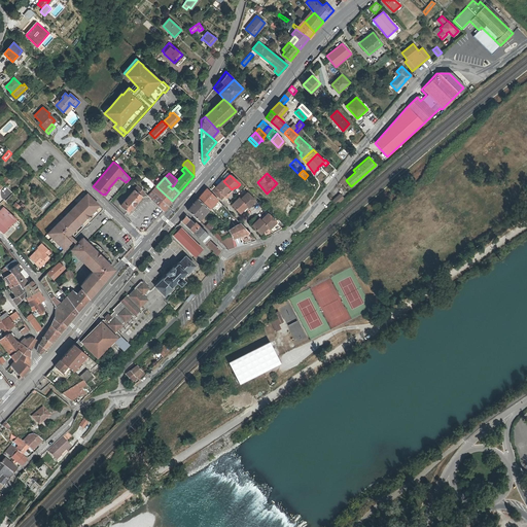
[(215,187),(211,190),(220,200),(223,196),(223,195),(225,192),(229,192),(232,189),(223,181),(222,180),(215,186),(215,187)]
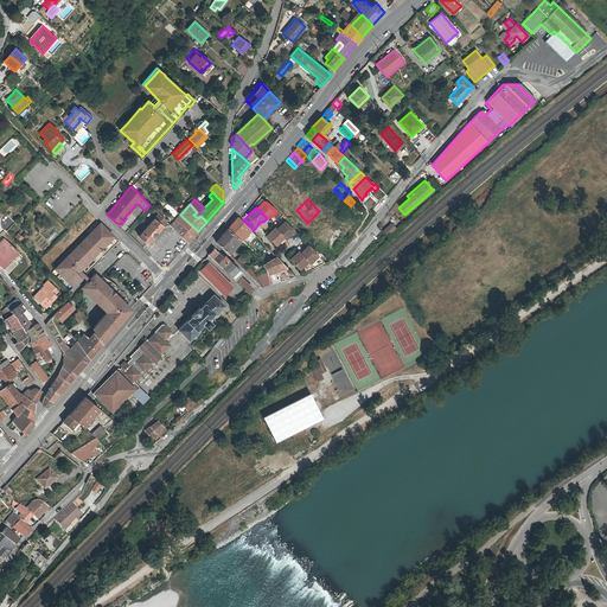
[(147,227),(139,236),(147,244),(161,228),(167,225),(170,224),(167,222),(159,213),(147,227)]
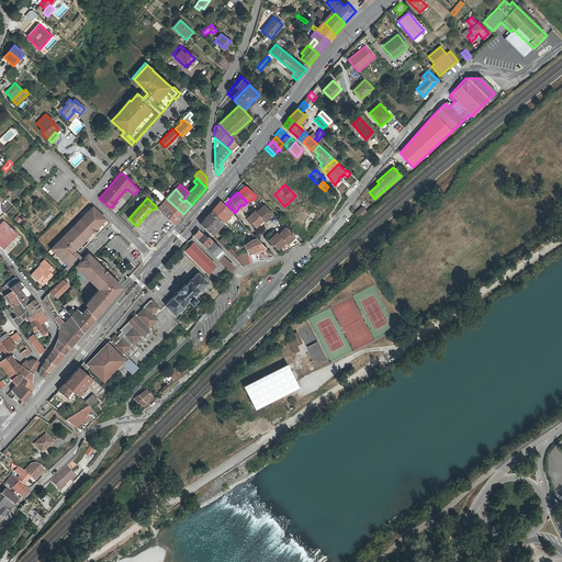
[(221,201),(213,209),(225,221),(232,212),(222,202),(221,201)]
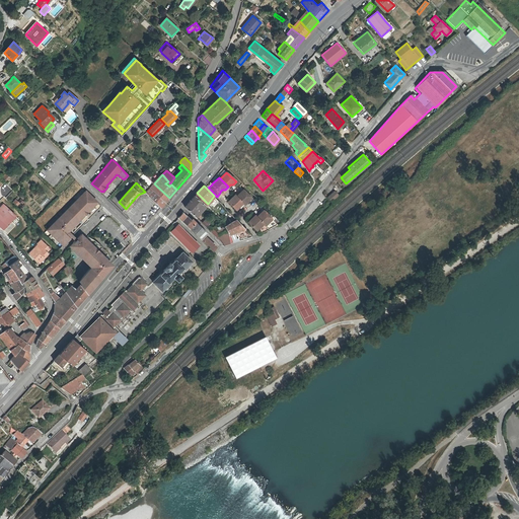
[(169,198),(157,187),(154,191),(165,202),(169,198)]
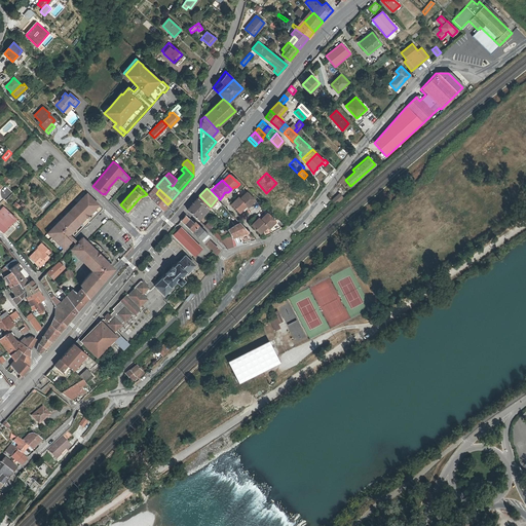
[(153,190),(148,195),(151,198),(154,196),(156,193),(155,192),(154,192),(153,190)]
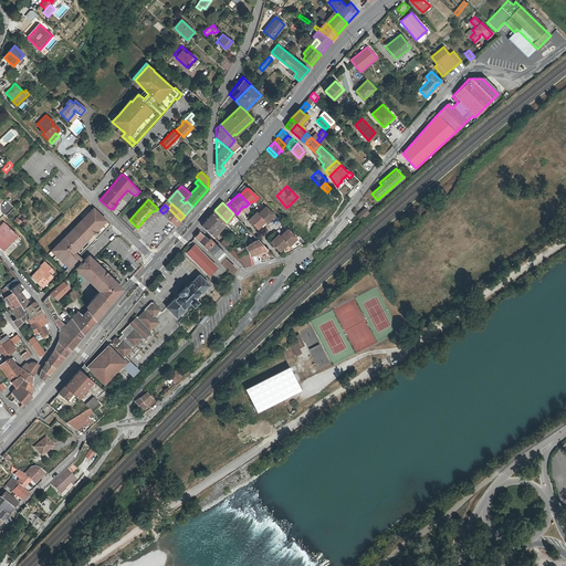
[(275,216),(265,206),(258,213),(266,221),(268,220),(269,220),(271,220),(275,216)]
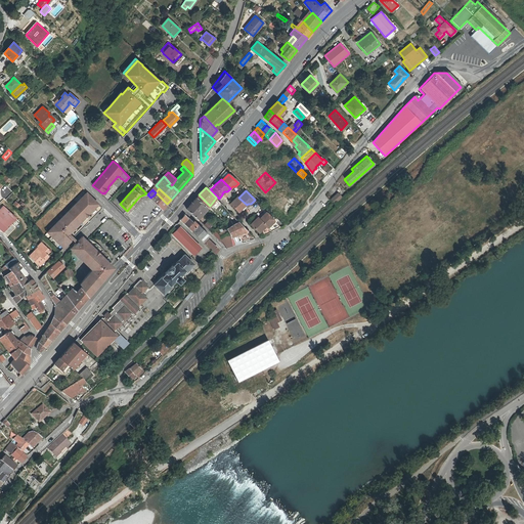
[(47,232),(62,248),(83,226),(85,226),(87,225),(90,221),(89,221),(84,215),(87,212),(92,217),(101,208),(86,192),(47,232)]
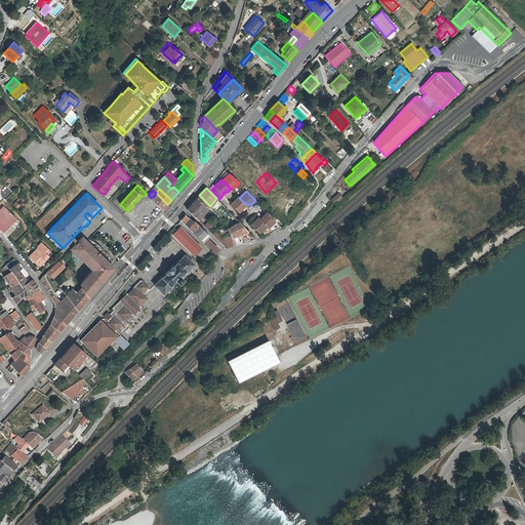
[(156,193),(154,196),(151,198),(163,210),(167,204),(156,193)]
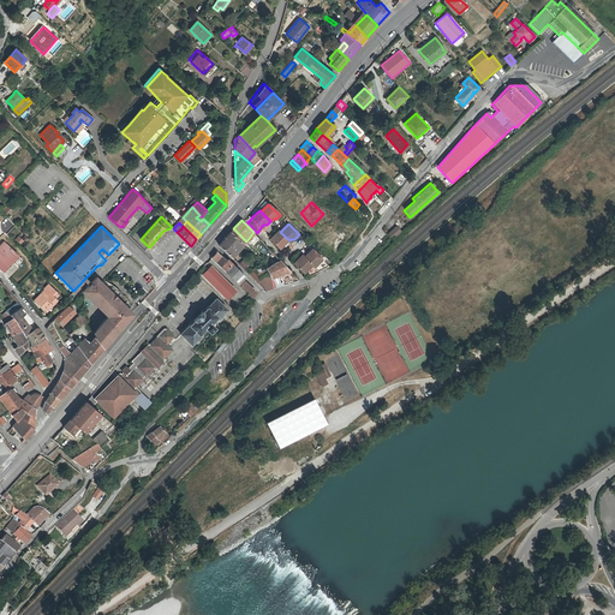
[(396,226),(388,233),(393,239),(402,232),(396,226)]
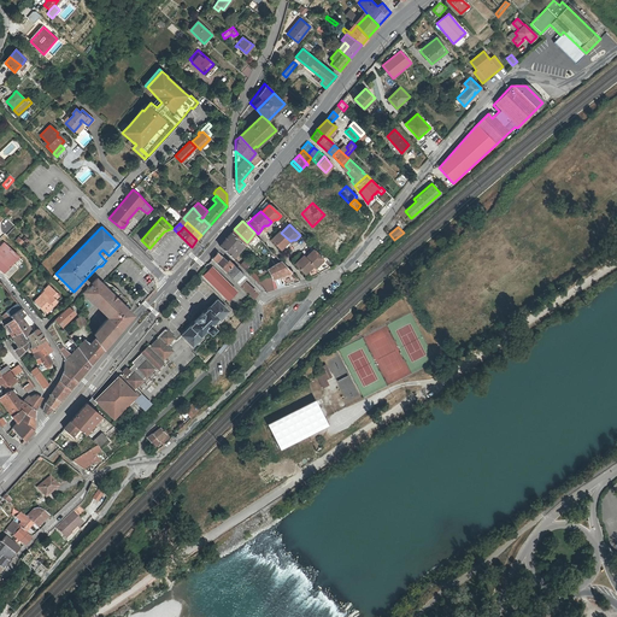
[(230,233),(244,245),(247,242),(234,229),(230,233)]
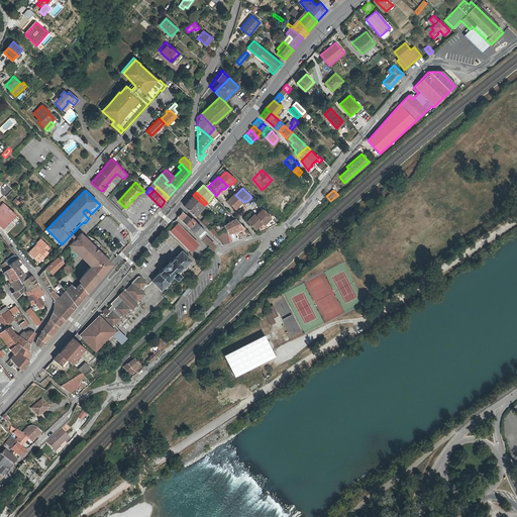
[(227,200),(234,208),(236,206),(237,206),(239,206),(242,203),(233,194),(227,200)]
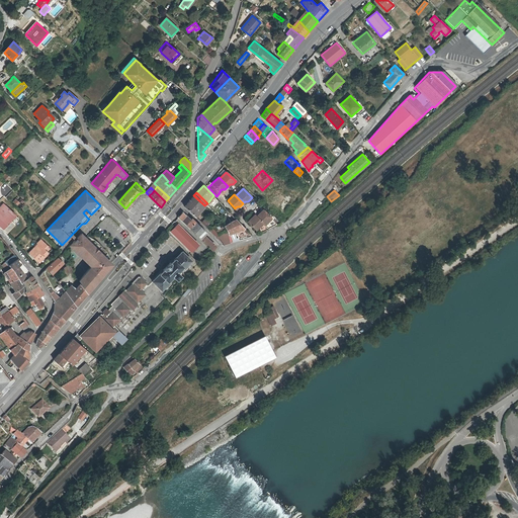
[(195,217),(204,205),(193,195),(184,206),(195,217)]
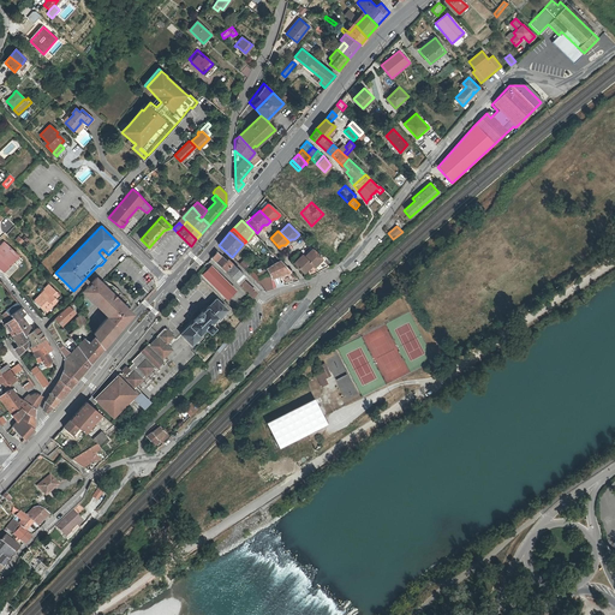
[(261,239),(254,232),(246,242),(252,248),(261,239)]
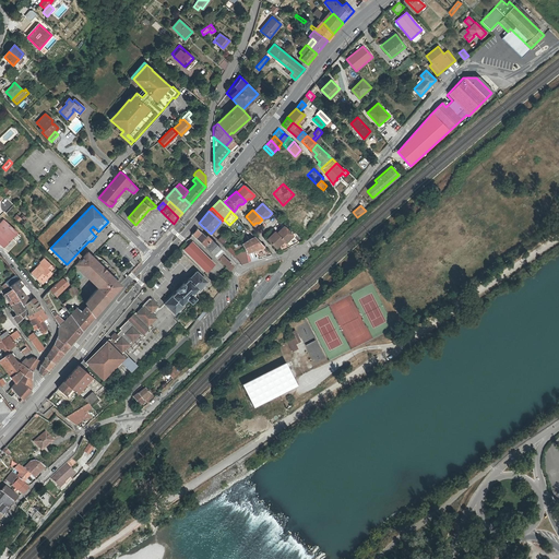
[(21,218),(16,215),(14,218),(22,225),(27,219),(24,216),(21,218)]
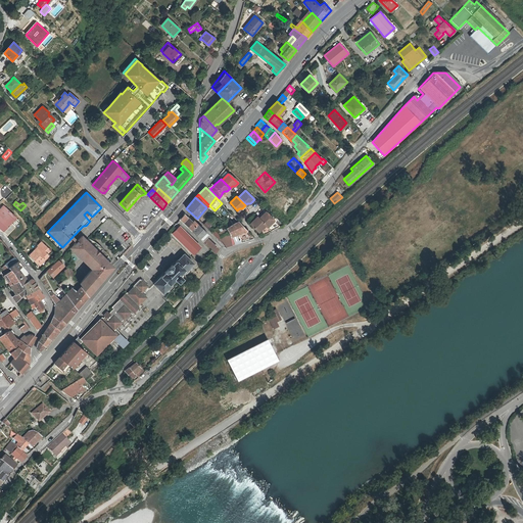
[(3,207),(0,210),(0,229),(6,234),(14,226),(10,222),(13,219),(14,218),(3,207)]
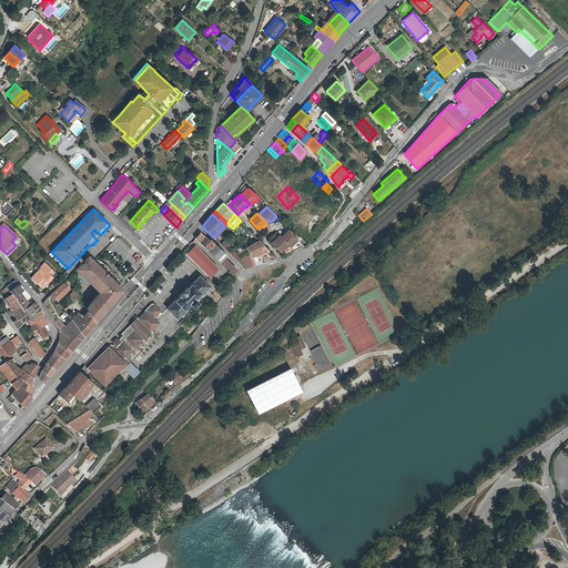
[(97,240),(100,235),(94,230),(91,233),(97,240)]
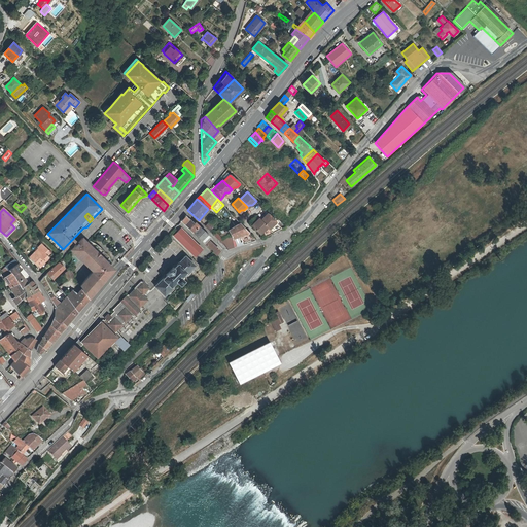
[(267,213),(259,219),(268,227),(271,223),(273,225),(276,222),(267,213)]
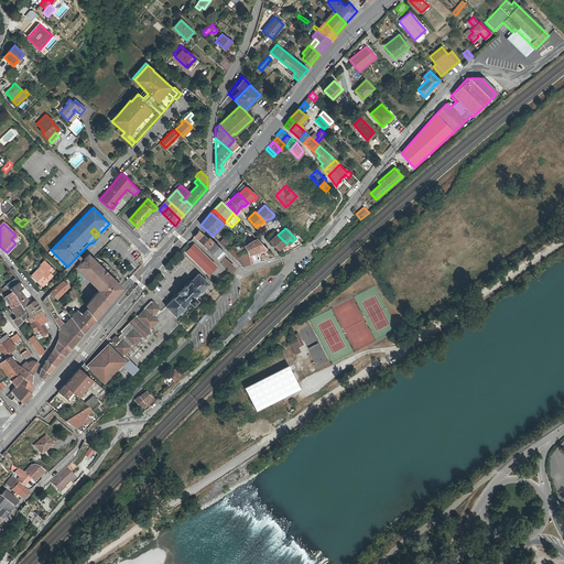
[(203,245),(207,239),(199,230),(195,236),(203,245)]
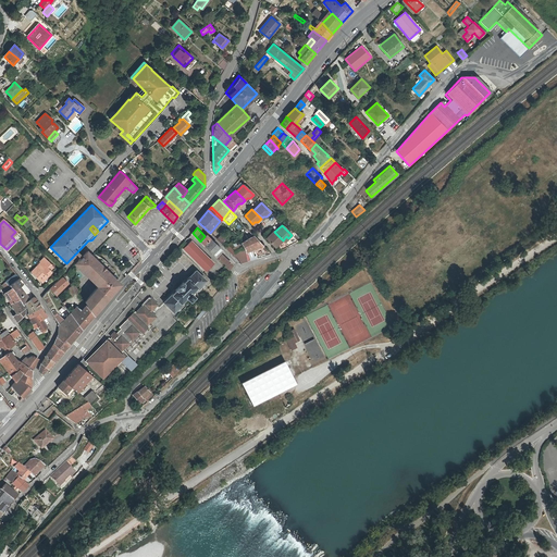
[(245,230),(251,237),(254,235),(247,227),(246,229),(245,230)]
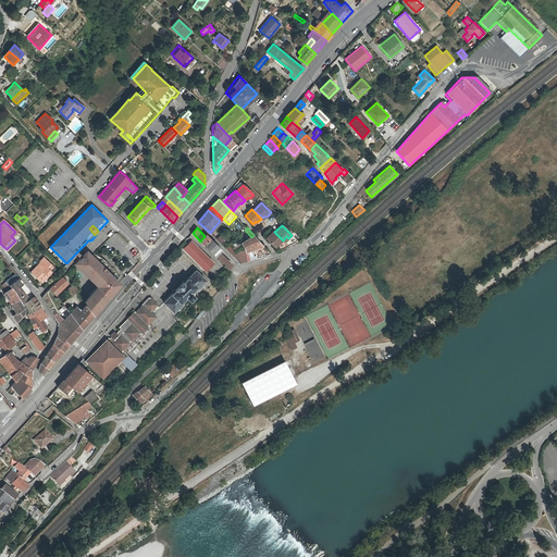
[(283,240),(274,232),(273,230),(265,237),(273,246),(277,242),(280,244),(283,240)]
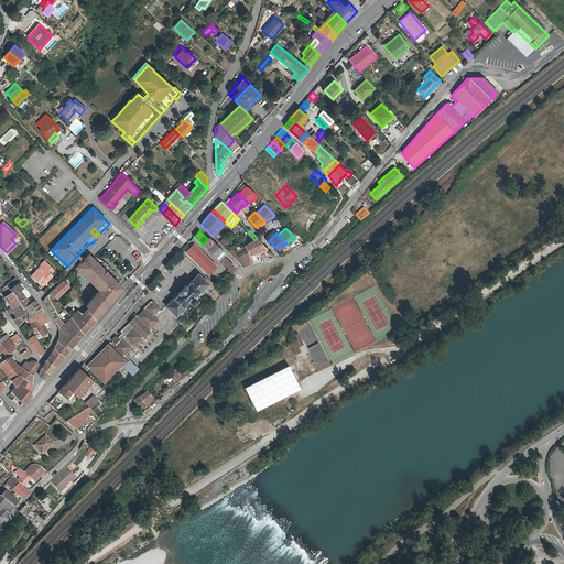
[(227,250),(229,248),(217,236),(215,238),(227,250)]
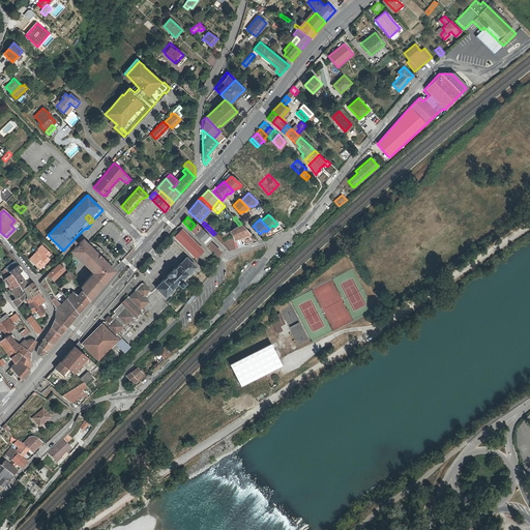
[(197,224),(195,225),(190,230),(195,234),(200,227),(197,224)]
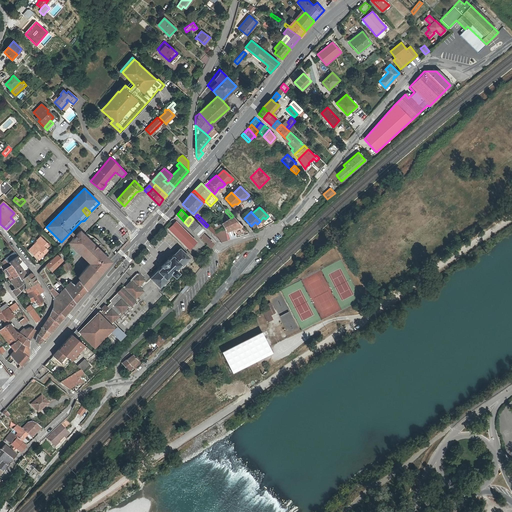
[(208,225),(206,227),(210,231),(212,229),(211,228),(221,219),(219,216),(218,217),(208,225)]
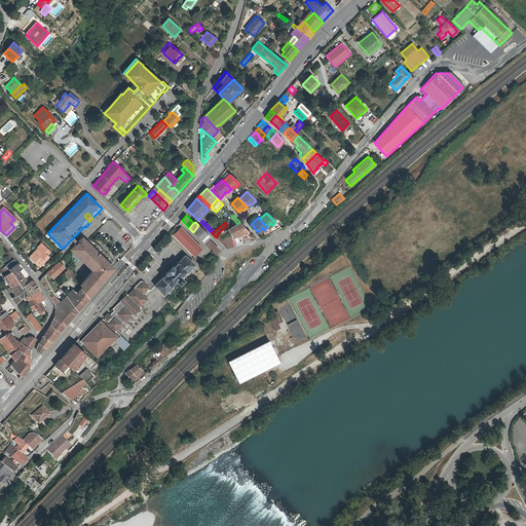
[(230,234),(232,237),(233,237),(238,235),(248,231),(239,222),(237,224),(231,227),(228,229),(230,234)]
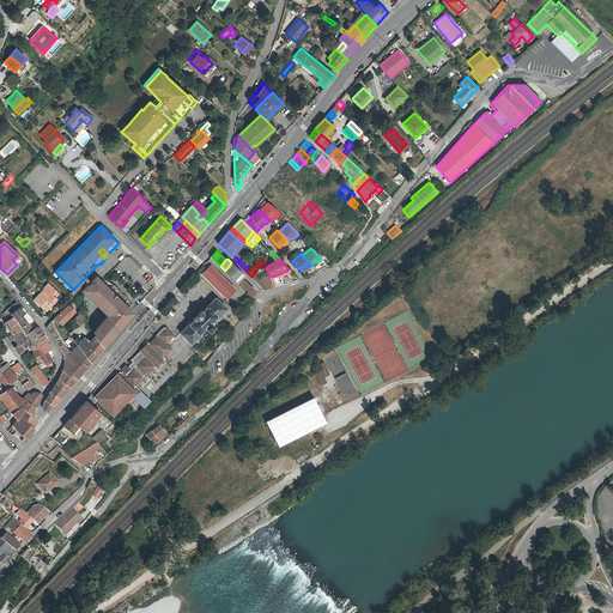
[(225,271),(234,279),(241,271),(231,262),(225,271)]
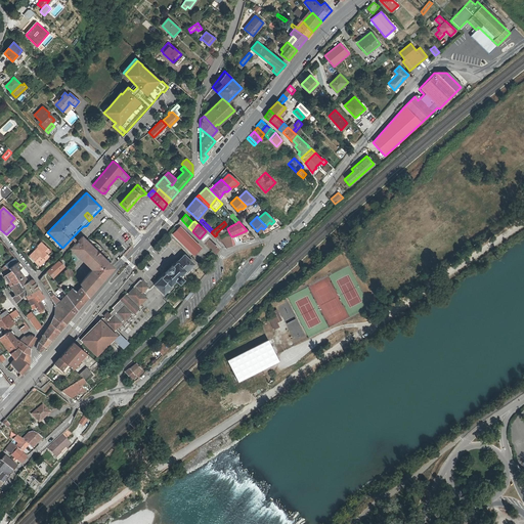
[(190,251),(197,244),(193,241),(184,231),(180,227),(173,234),(190,251)]
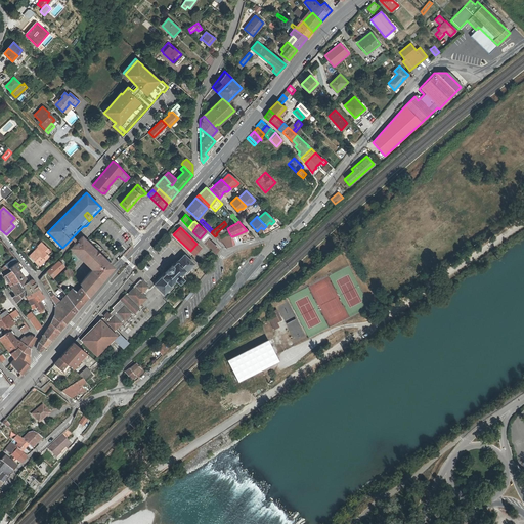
[(270,230),(267,227),(260,232),(262,235),(270,230)]
